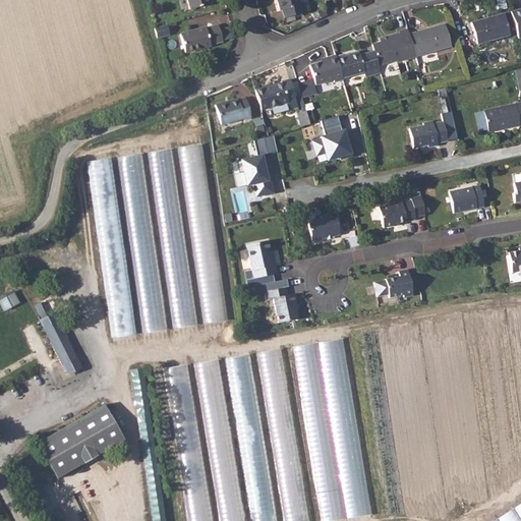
[(187,0),(189,8),(209,3),(208,0),(187,0)]
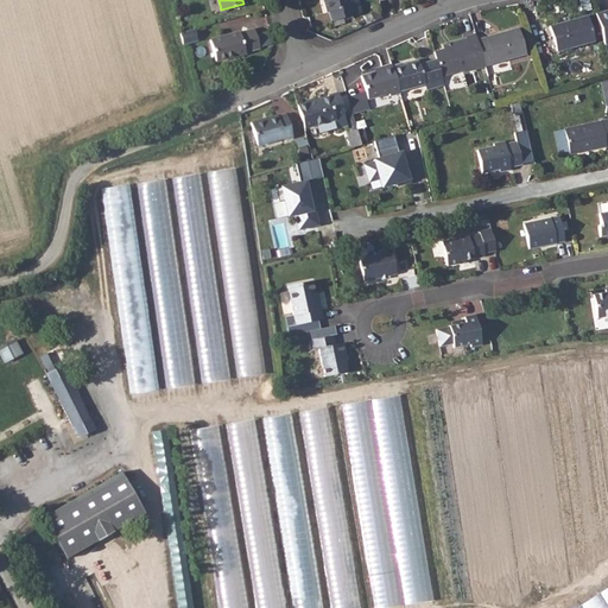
[(348,0),(323,0),(327,12),(329,11),(331,20),(353,16),(360,13),(358,2),(349,5),(348,0)]
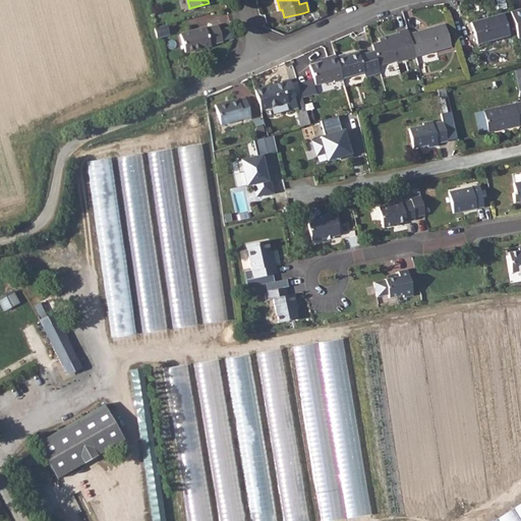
[(520,8),(510,11),(518,38),(520,37),(520,8)]
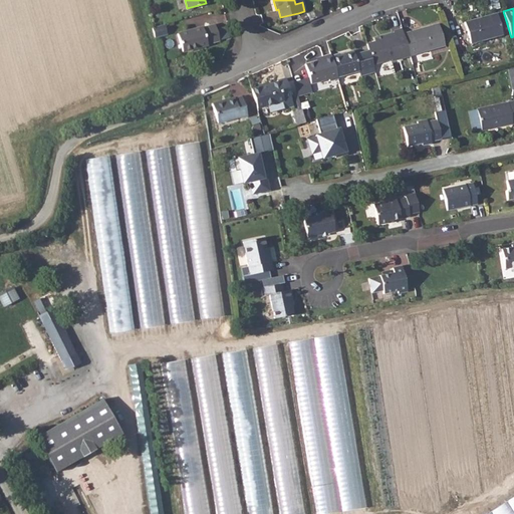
[(496,13),(464,22),(469,43),(502,35),(496,13)]
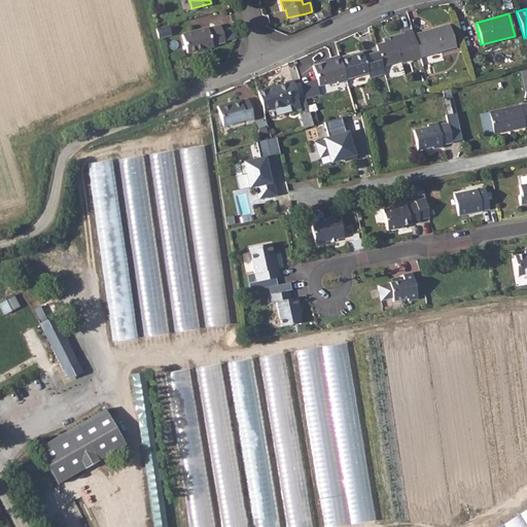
[(449,24),(414,34),(420,57),(456,46),(449,24)]
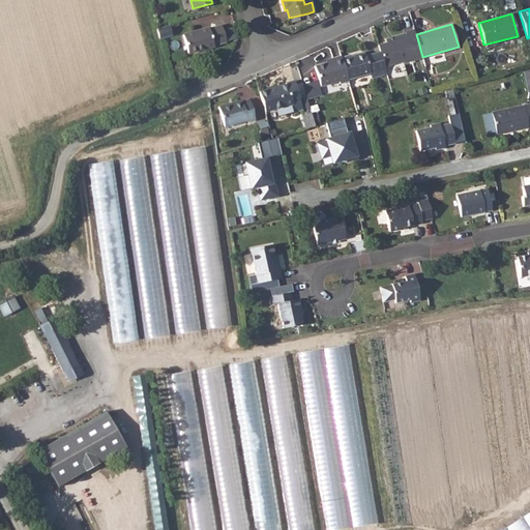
[(169,25),(156,28),(159,38),(172,34),(169,25)]
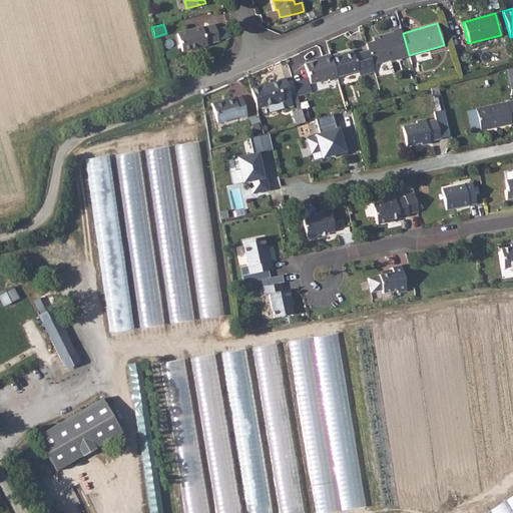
[(201,26),(177,33),(182,51),(207,44),(206,43),(218,40),(214,24),(202,27),(201,26)]
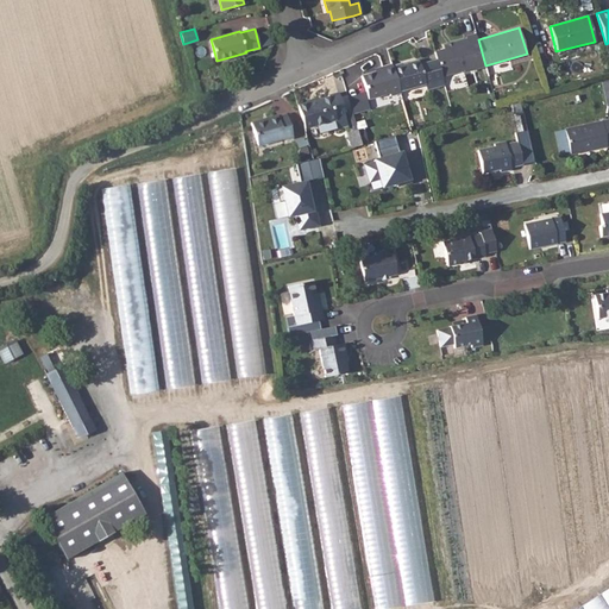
[(445,49),(435,51),(437,58),(441,75),(463,69),(464,73),(485,66),(478,39),(476,33),(466,37),(466,38),(444,45),(445,49)]
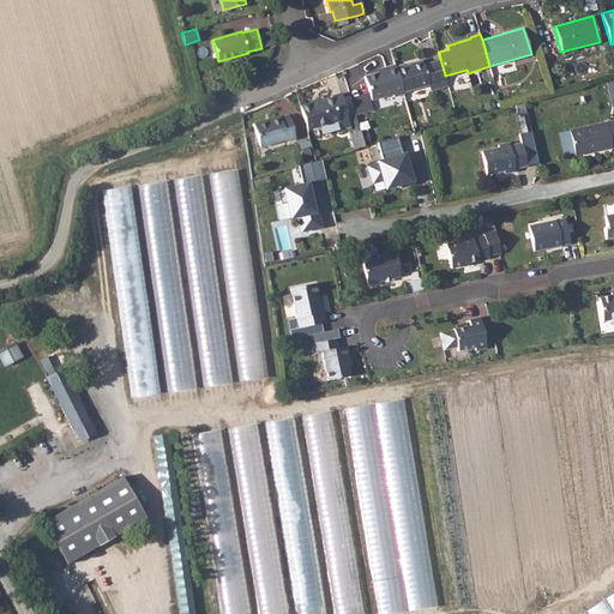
[(405,64),(396,66),(403,91),(428,84),(431,91),(449,85),(445,76),(440,59),(423,65),(422,60),(405,65),(405,64)]
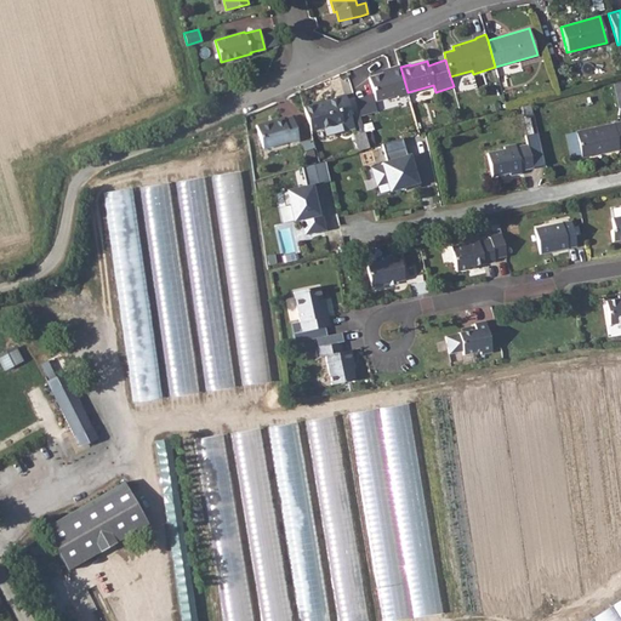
[(391,72),(383,73),(369,78),(375,101),(397,95),(398,97),(409,93),(408,92),(400,67),(400,64),(389,68),(391,72)]
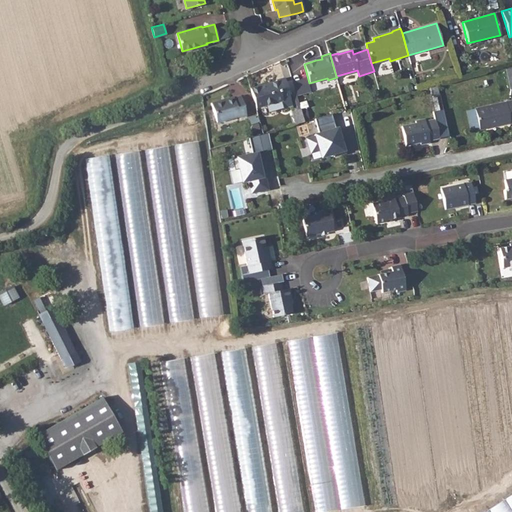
[(307,76),(287,82),(290,91),(296,90),(298,95),(312,91),(307,76)]
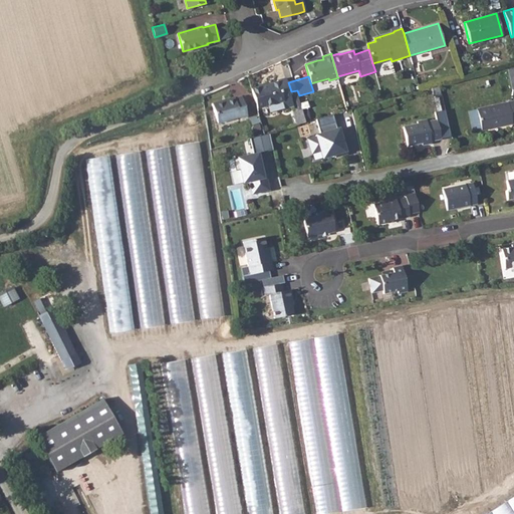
[(276,81),(251,88),(257,108),(282,100),(285,108),(293,106),(289,92),(286,82),(285,78),(276,80),(276,81)]
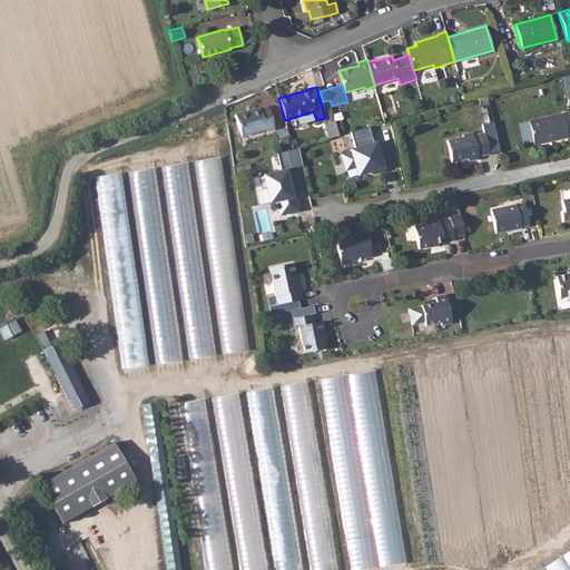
[(487,96),(478,98),(479,106),(489,104),(487,96)]
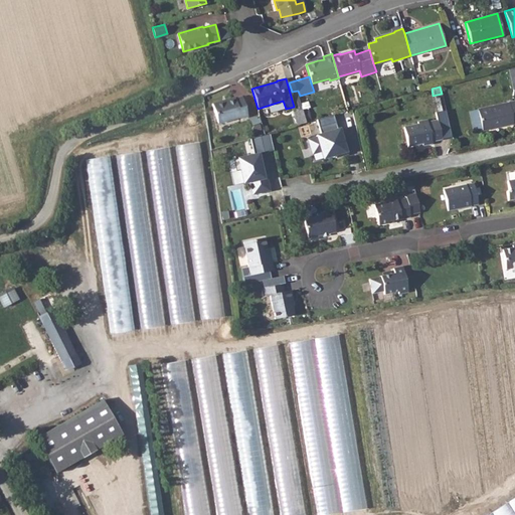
[(234,97),(212,103),(217,122),(239,117),(240,118),(247,116),(241,96),(235,98),(234,97)]
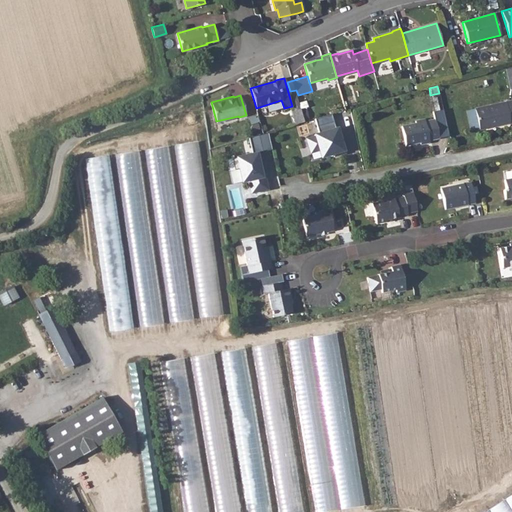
[(511,100),(475,109),(479,129),(510,123),(510,122),(511,121),(511,100)]
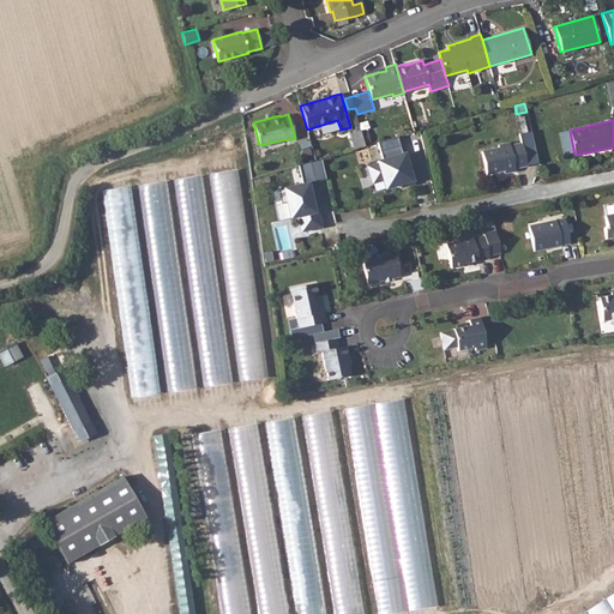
[(373,142),(368,127),(362,130),(367,144),(373,142)]
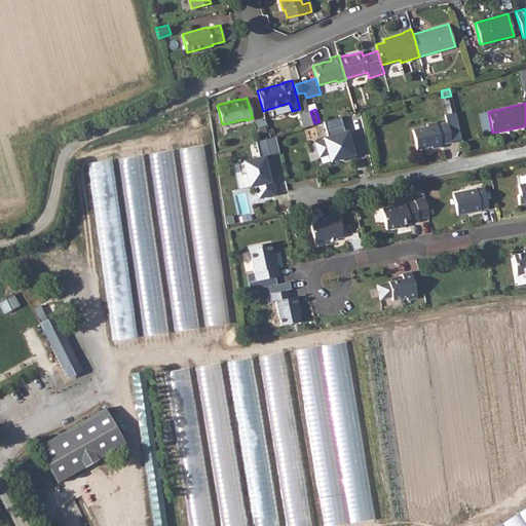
[(309,111),(300,113),(304,126),(312,124),(309,111)]
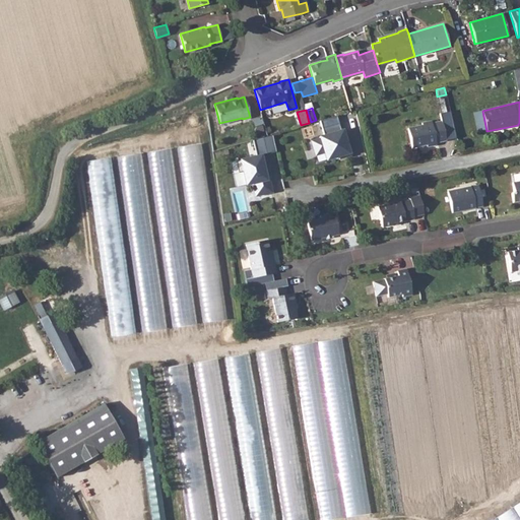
[(341,129),(337,115),(320,120),(324,134),(320,136),(320,138),(312,140),(316,154),(324,151),(326,158),(343,154),(344,156),(350,154),(342,129),(341,129)]
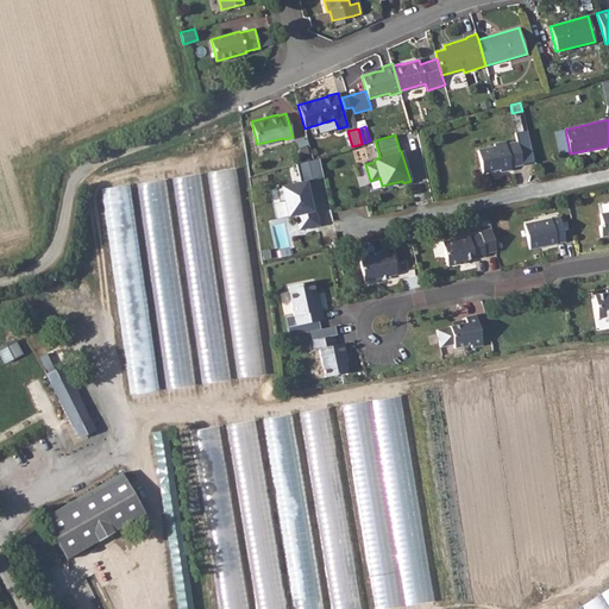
[(533,162),(527,139),(516,142),(522,164),(533,162)]
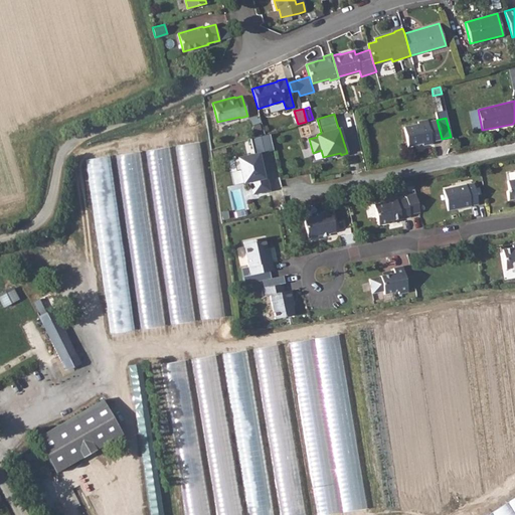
[(418,124),(404,127),(408,146),(422,143),(422,145),(432,143),(432,141),(442,139),(437,120),(426,122),(426,120),(417,122),(418,124)]
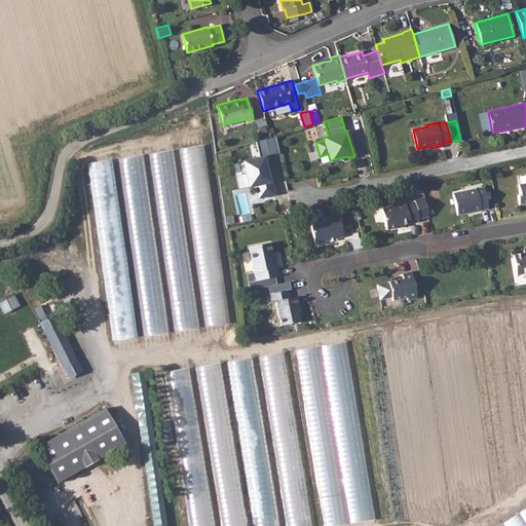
[(270,137),(256,141),(259,157),(237,161),(240,174),(245,173),(248,186),(255,185),(258,197),(274,193),(270,177),(268,178),(264,156),(279,153),(275,135),(270,137)]
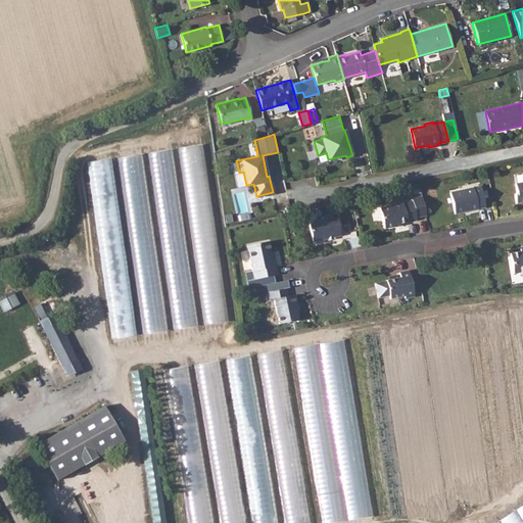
[(113,158),(93,160),(99,217),(111,216),(112,223),(99,224),(103,260),(106,260),(105,253),(124,251),(113,158)]
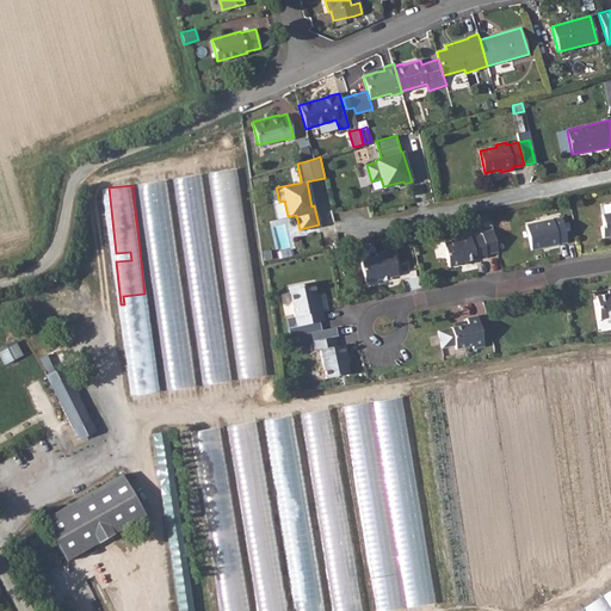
[(240,380),(267,375),(242,197),(233,203),(238,233),(227,239),(217,235),(221,260),(202,251),(201,248),(203,269),(193,264),(201,250),(185,252),(189,277),(179,260),(180,269),(167,271),(170,275),(164,278),(154,279),(159,310),(166,294),(191,290),(196,318),(202,316),(208,320),(222,312),(198,315),(197,303),(228,300),(240,380)]
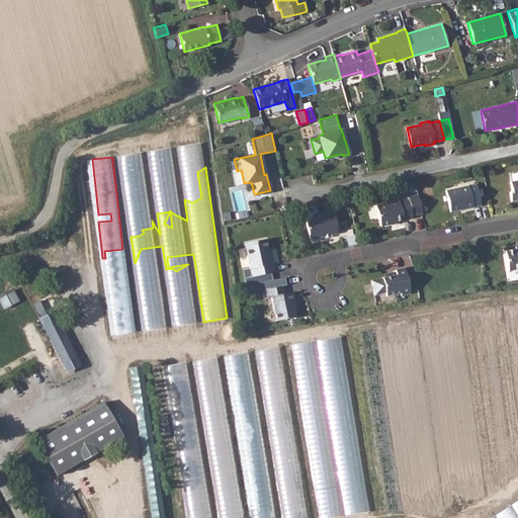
[(512,190),(509,192),(510,200),(517,199),(517,180),(510,182),(512,190)]
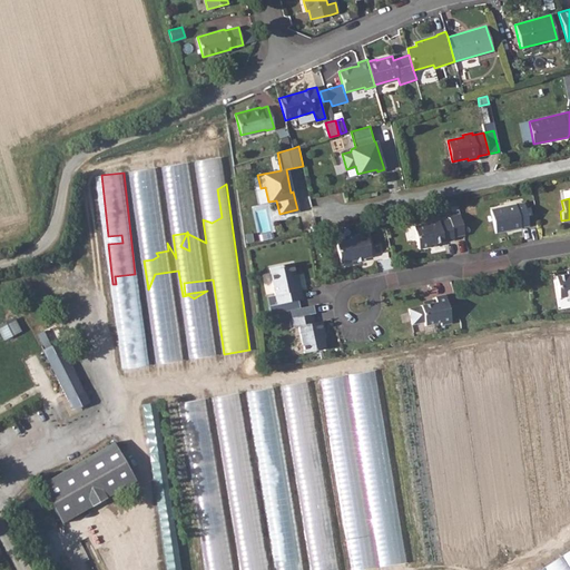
[(523,205),(491,212),(495,234),(529,227),(523,205)]
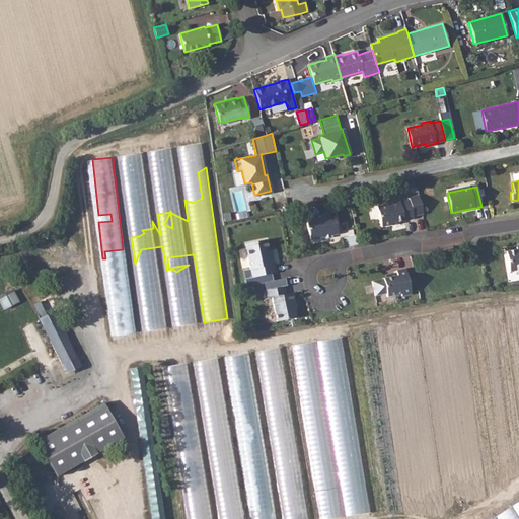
[(391,226),(390,223),(395,222),(413,219),(409,200),(376,207),(380,228),(391,226)]
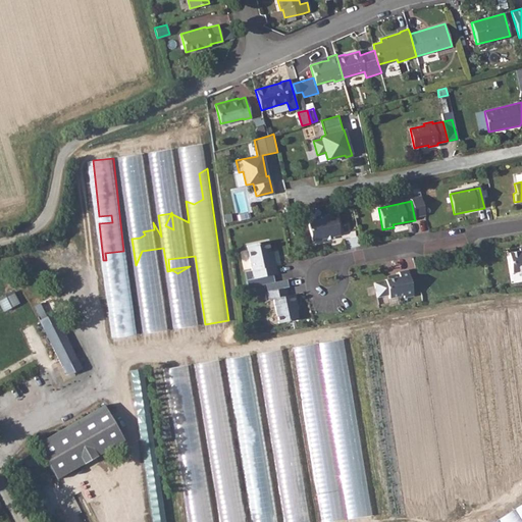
[(310,241),(324,239),(330,237),(338,236),(333,213),(319,217),(319,220),(306,223),(310,241)]
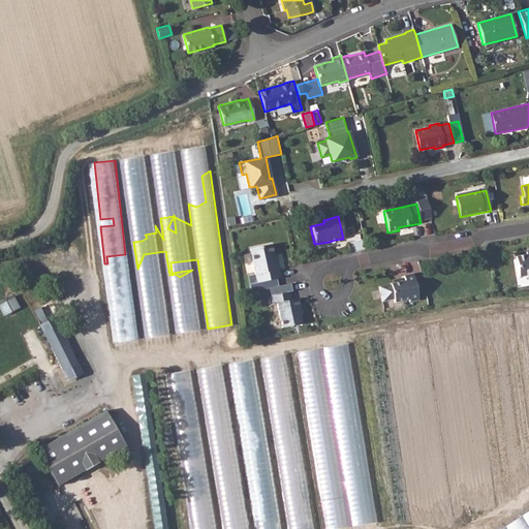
[(273,260),(272,257),(270,245),(249,249),(257,283),(279,278),(277,271),(279,271),(277,260),(273,260)]
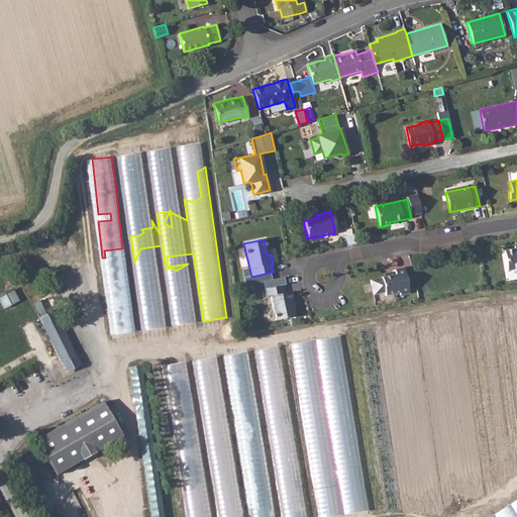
[(516,248),(513,249),(504,250),(507,272),(516,269),(516,248)]
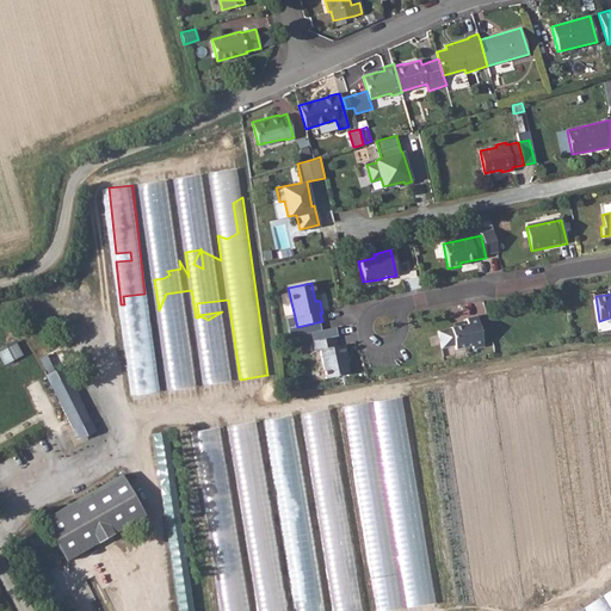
[(460,326),(452,328),(449,328),(450,329),(436,333),(440,350),(454,346),(454,351),(470,347),(471,351),(482,347),(476,316),(471,318),(464,319),(466,325),(460,326)]
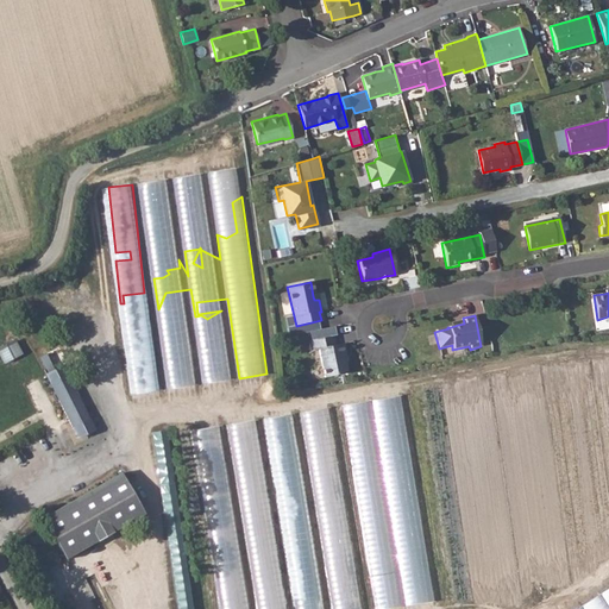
[(135,393),(159,390),(152,326),(127,330),(135,393)]
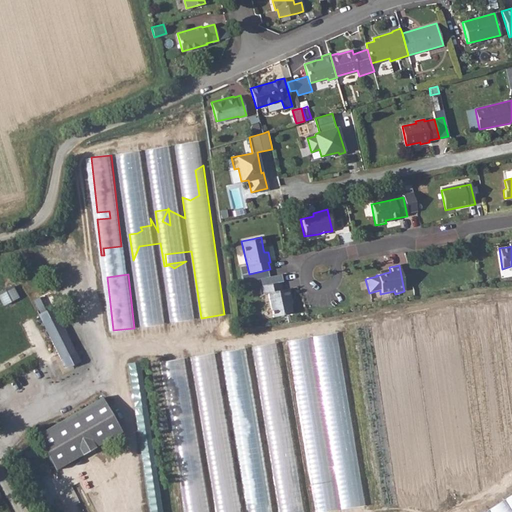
[(166,281),(171,321),(195,319),(190,278),(166,281)]
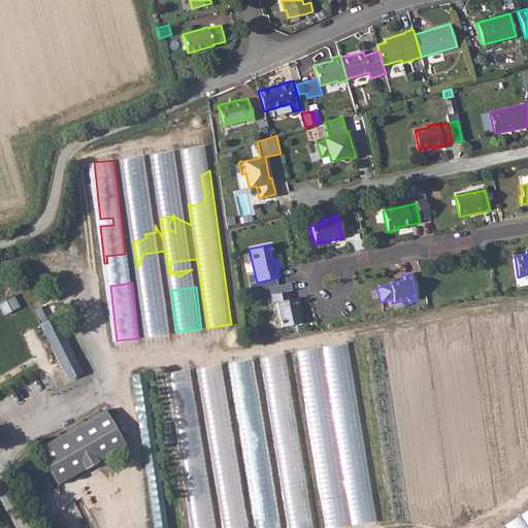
[(287,292),(268,297),(270,305),(275,304),(281,329),(301,324),(297,308),(299,307),(297,299),(289,300),(287,292)]
